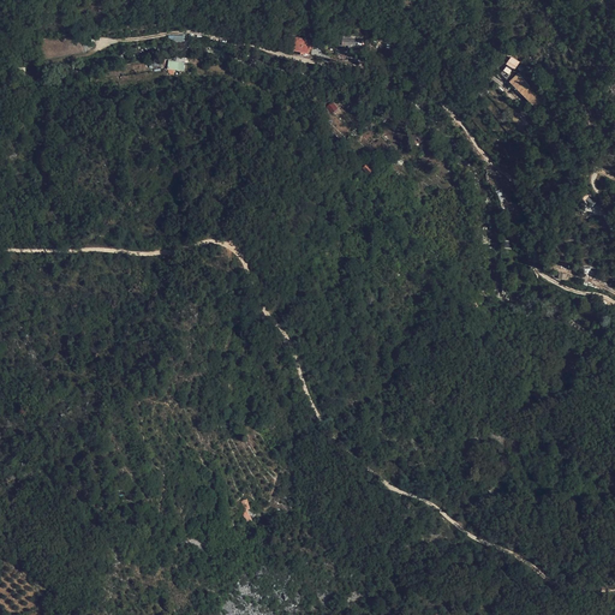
[(577,29),(568,23),(565,29),(572,35),(577,29)]
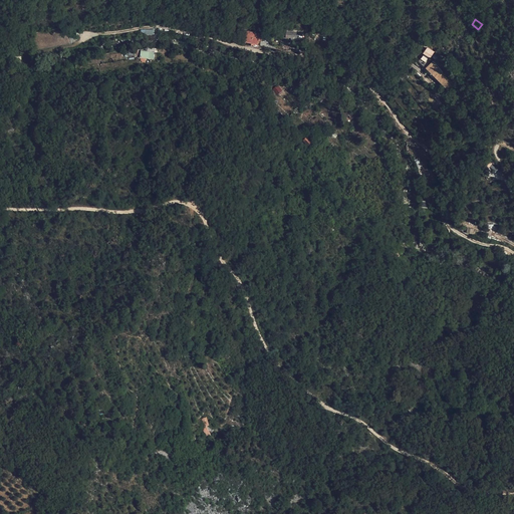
[(248,30),(246,42),(258,45),(260,33),(248,30)]
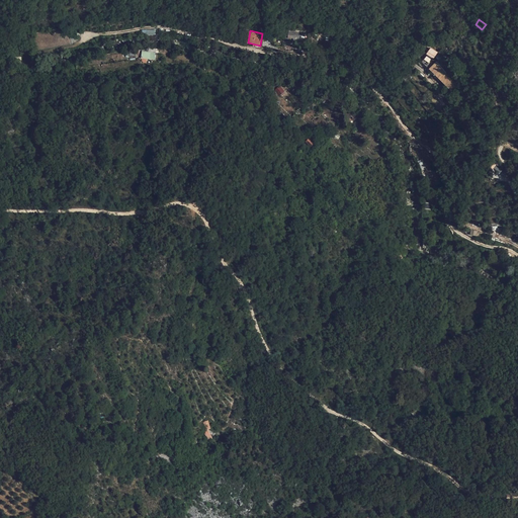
[(142,51),(141,59),(155,60),(156,52),(142,51)]
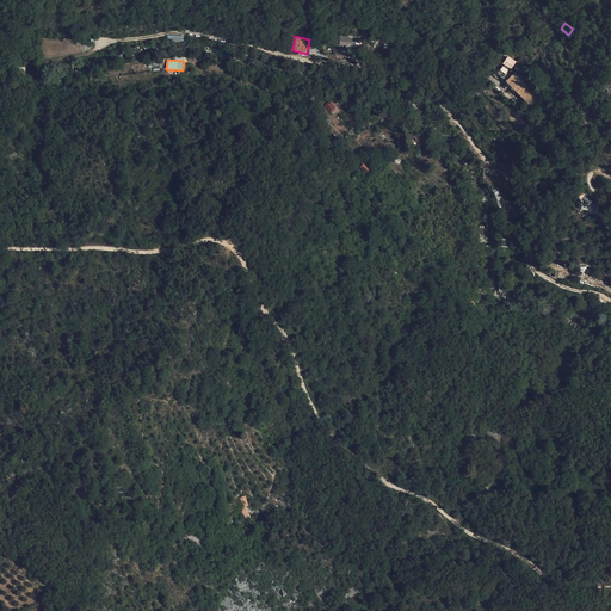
[(512,68),(505,62),(500,69),(507,75),(512,68)]
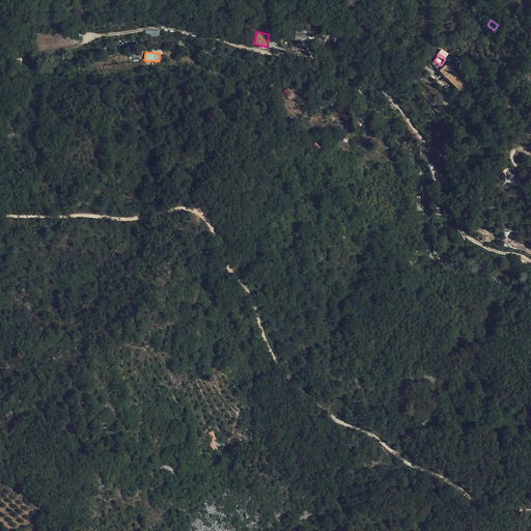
[(446,63),(439,71),(460,91),(468,84),(446,63)]
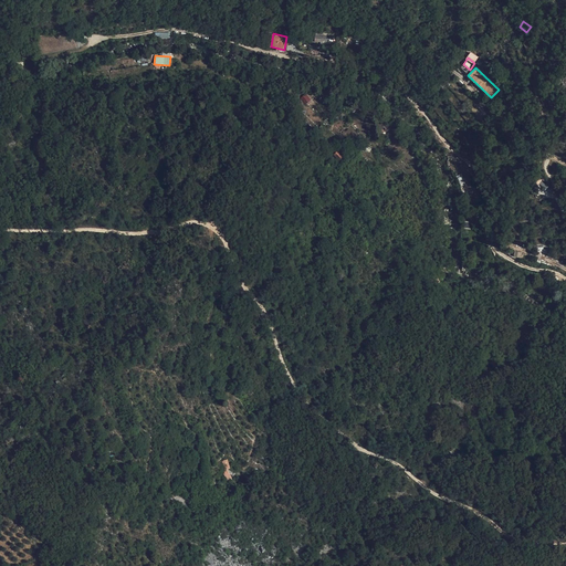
[(305,96),(300,101),(304,107),(311,102),(305,96)]
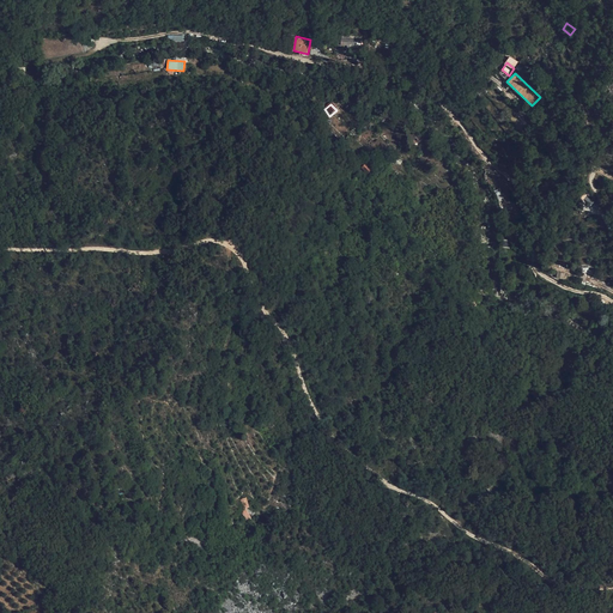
[(366,164),(360,169),(366,176),(372,170),(366,164)]
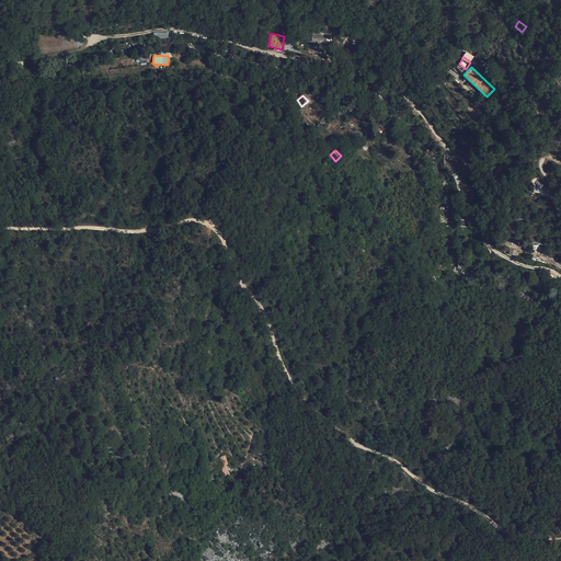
[(518,251),(513,248),(508,255),(515,259),(518,251)]
